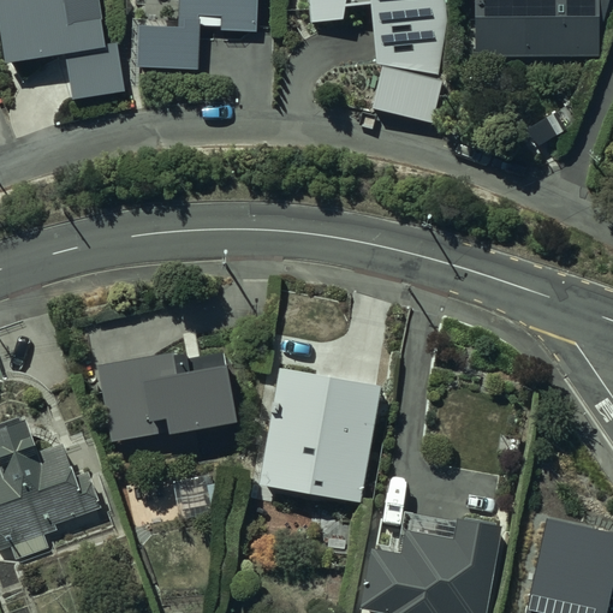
[(106,43),(99,0),(0,0),(0,19),(7,64),(66,54),(73,100),(125,91),(118,41),(106,43)]
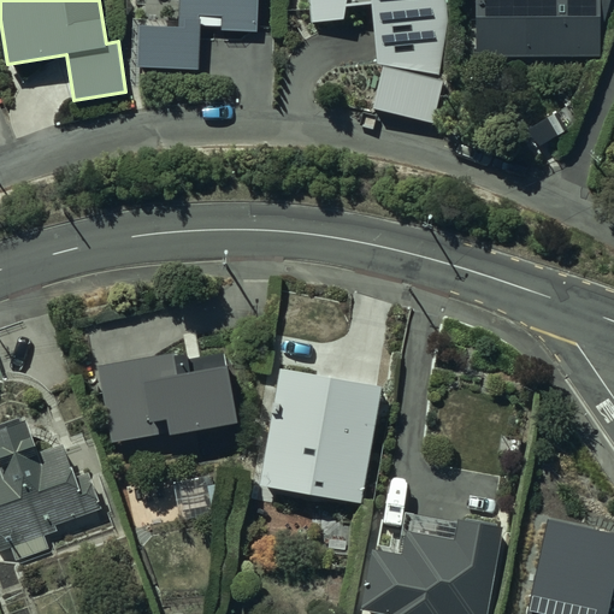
[(434,123),(442,78),(449,9),(442,0),(308,0),(311,24),(347,21),(346,6),(371,4),(377,64),(383,64),(372,110),(434,124),(434,123)]
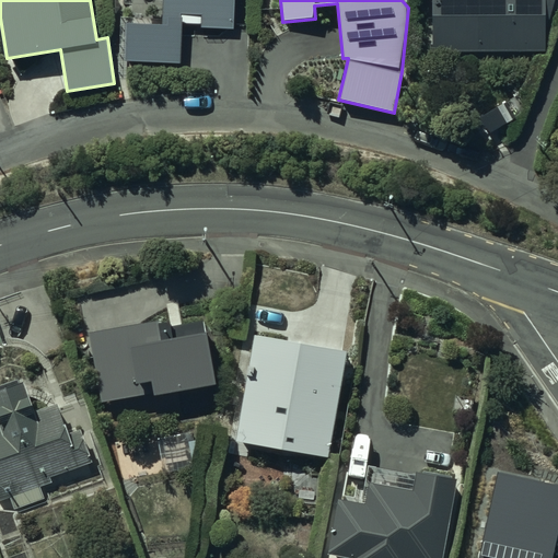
[(546,0),(432,0),(432,50),(546,51),(546,0)]
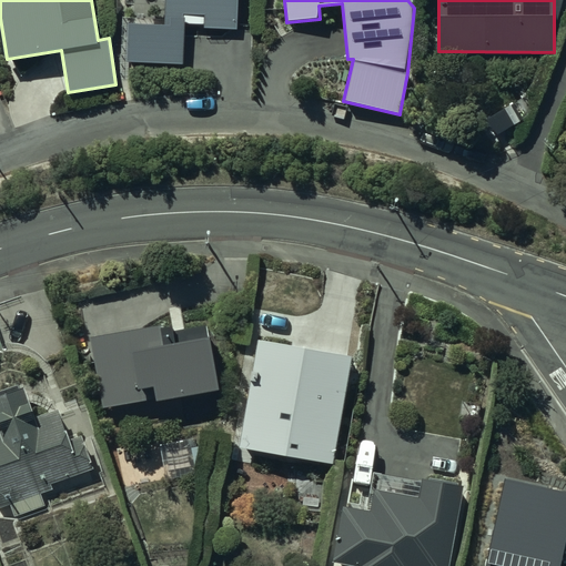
[(170,310),(174,331),(165,333),(163,323),(91,336),(103,407),(155,398),(155,400),(219,388),(206,325),(187,329),(182,307),(170,310)]
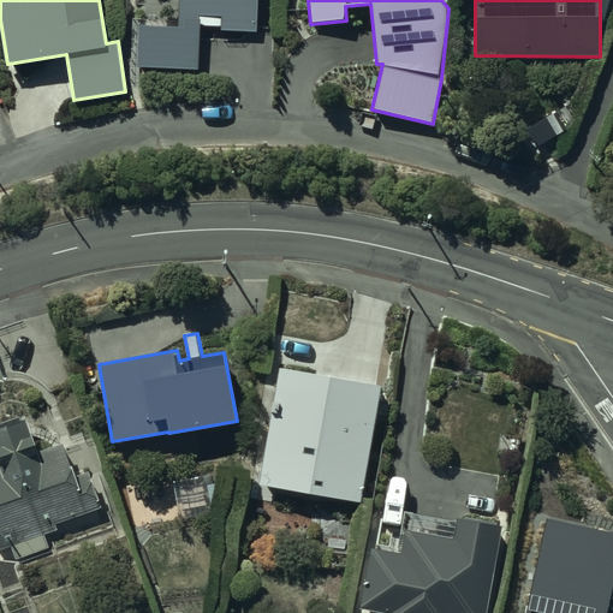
[(359,501),(380,382),(278,365),(257,484),(359,501)]
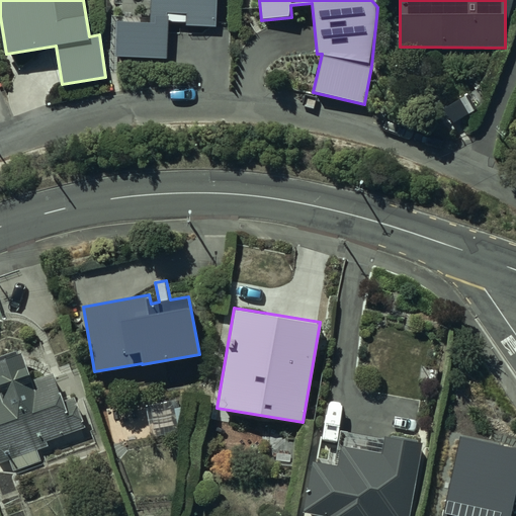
[(0,463),(10,460),(14,471),(43,461),(38,450),(49,447),(47,440),(84,428),(74,397),(63,401),(54,373),(30,380),(19,348),(0,354),(0,463)]
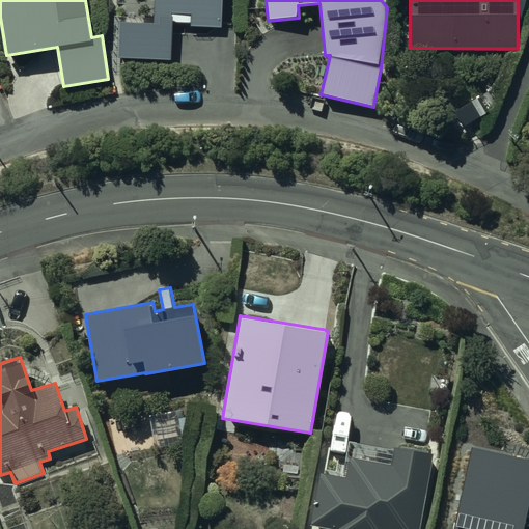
[(351,460),(347,477),(321,474),(313,527),(321,528),(419,528),(433,454),(393,448),(391,465),(351,460)]
